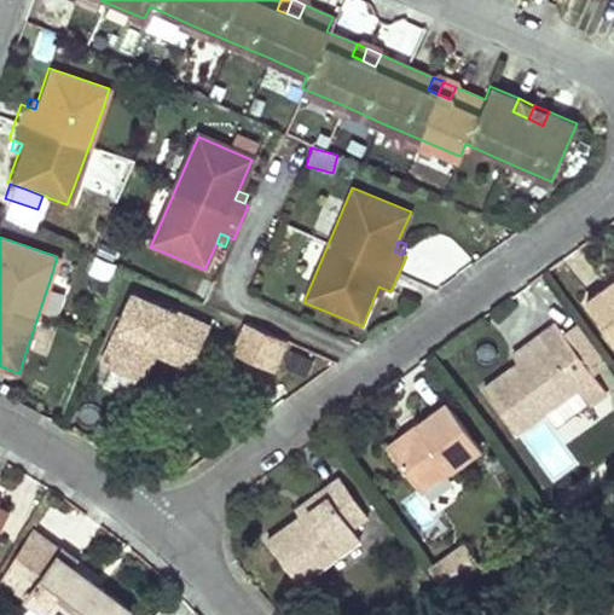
[(613,282),(584,305),(613,344),(613,282)]
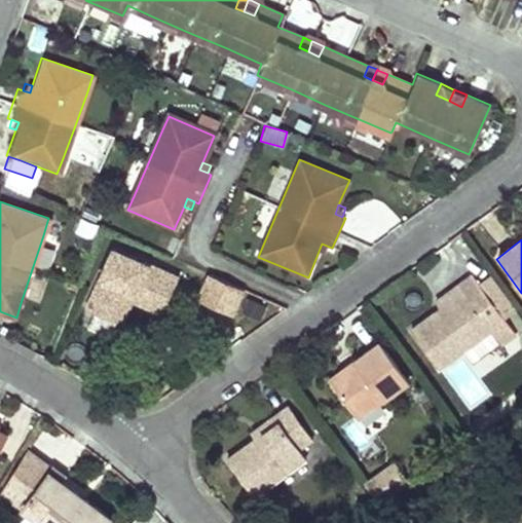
[(322,244),(318,254),(325,256),(329,247),(322,244)]
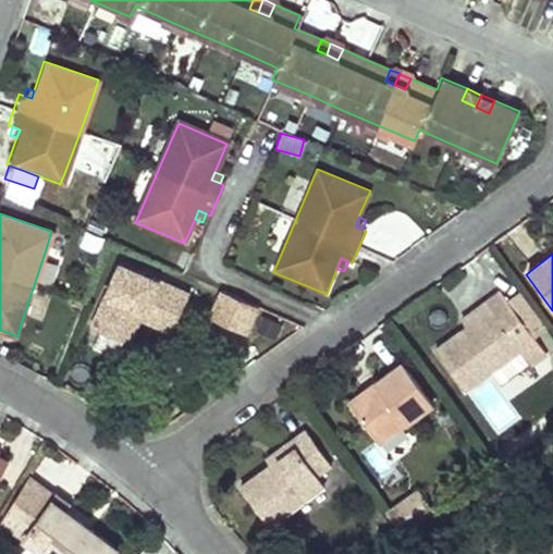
[(90,329),(121,342),(132,316),(139,319),(160,329),(169,308),(181,315),(189,294),(118,263),(90,329)]
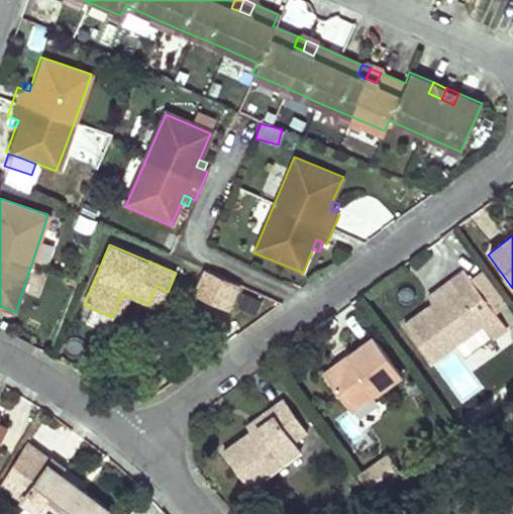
[(479,269),(467,279),(493,313),(504,304),(479,269)]
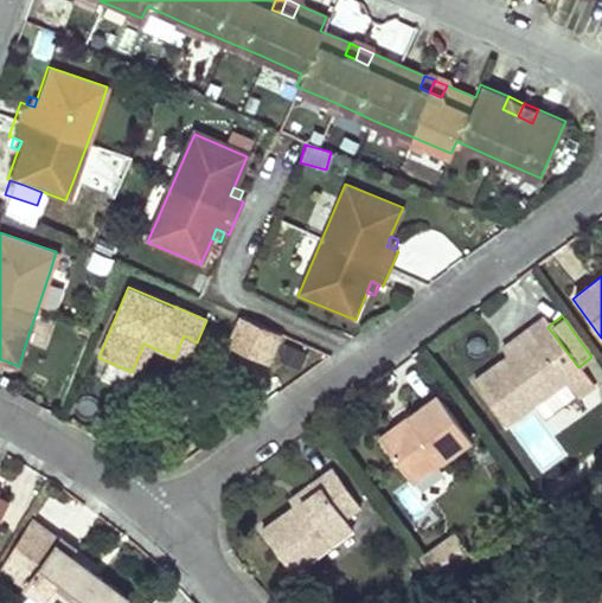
[(280,335),(238,318),(225,348),(266,366),(280,335)]
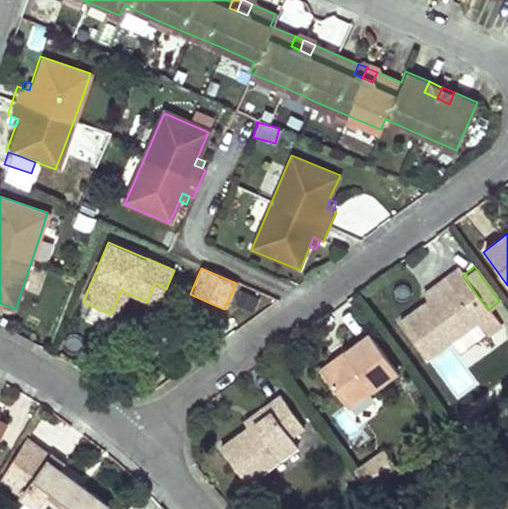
[(484,335),(498,324),(488,310),(462,276),(456,268),(442,278),(447,284),(425,300),(397,321),(424,358),(474,321),(484,335)]
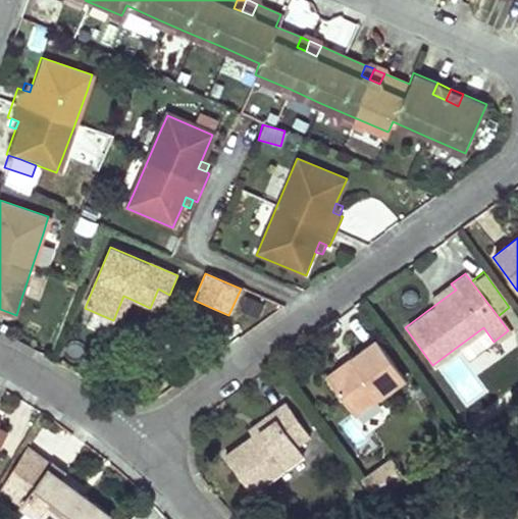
[(451,283),(428,300),(433,306),(456,290),(451,283)]
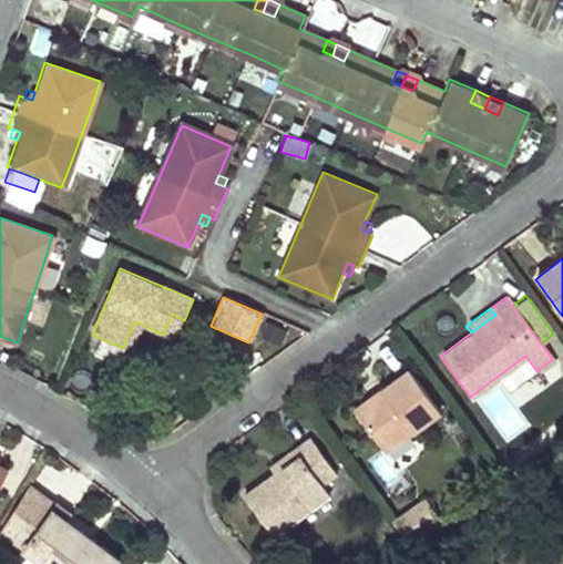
[(172,314),(163,335),(175,339),(184,320),(172,314)]
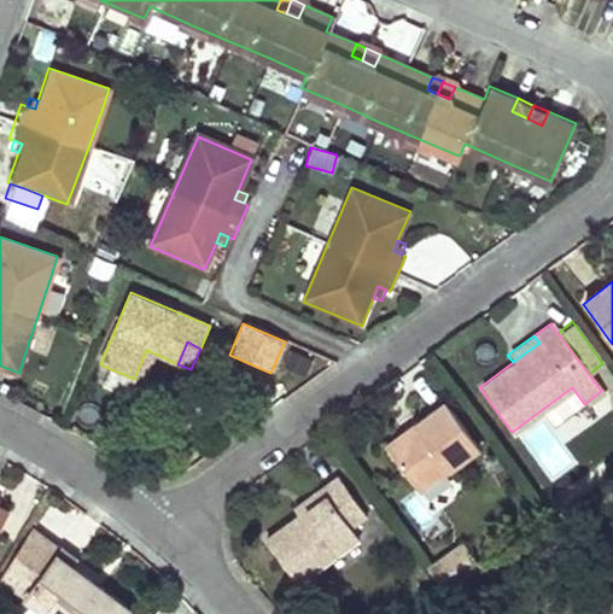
[(146,350),(134,379),(142,381),(155,354),(146,350)]
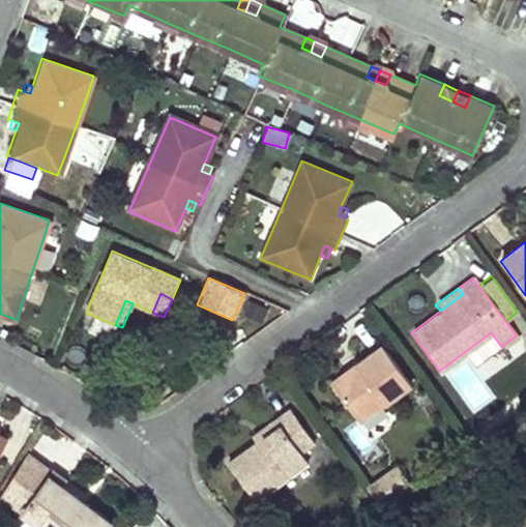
[(338,391),(361,423),(390,402),(409,388),(379,349),(355,368),(361,375),(338,391)]
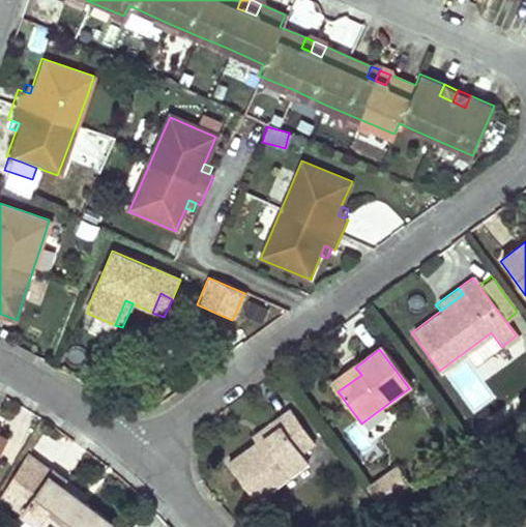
[(331,384),(338,391),(361,375),(355,368),(331,384)]
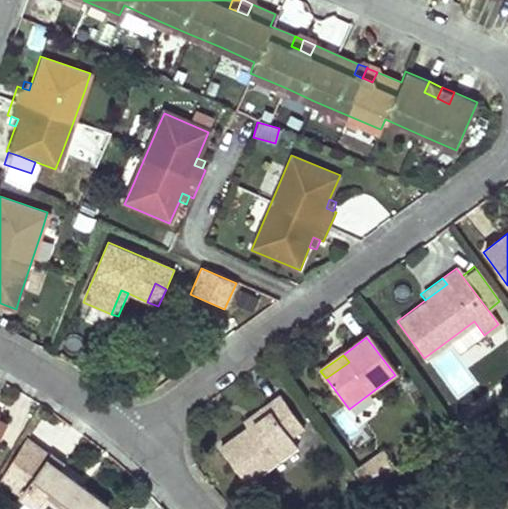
[(269,414),(248,429),(220,450),(245,484),(297,448),(290,439),(304,429),(280,397),(265,408),(269,414)]
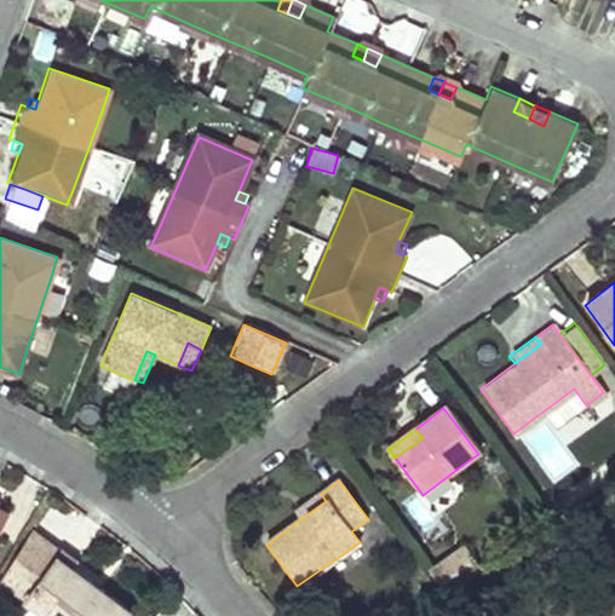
[(295,512),(300,519),(326,501),(321,494),(295,512)]
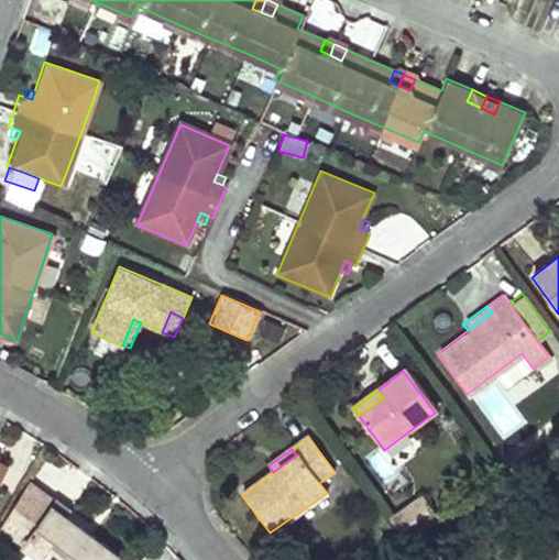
[(0,486),(10,468),(0,463),(0,486)]
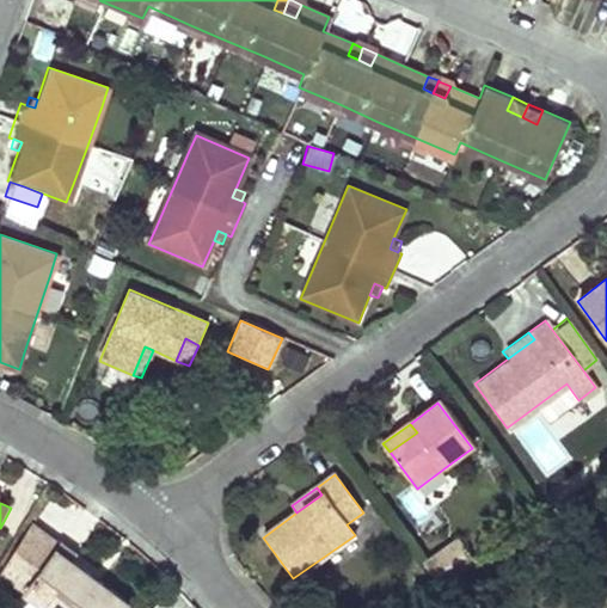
[(440,553),(459,578),(477,565),(458,540),(440,553)]
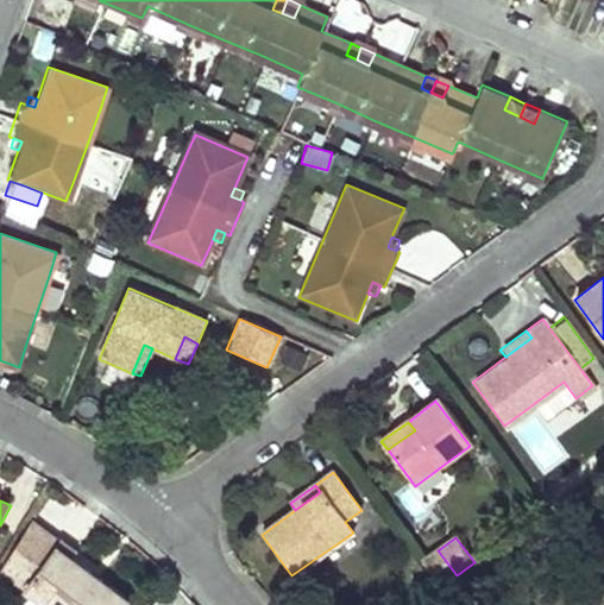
[(60,541),(26,588),(32,594),(46,604),(126,604),(130,600),(100,580),(98,587),(89,581),(94,574),(71,559),(76,553),(60,541)]
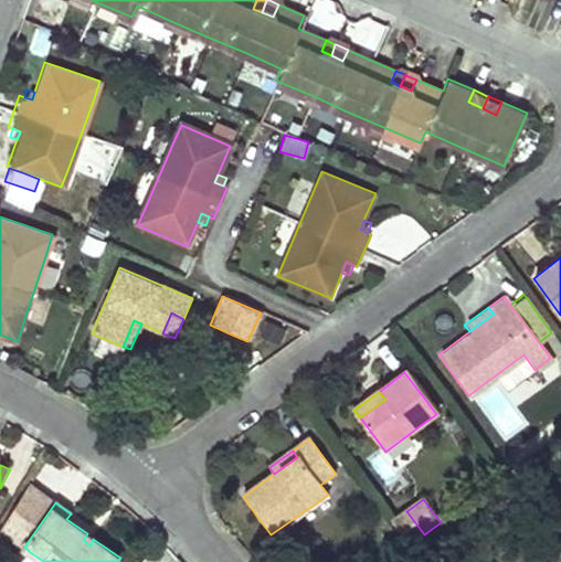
[(391,522),(409,545),(424,534),(406,511),(391,522)]
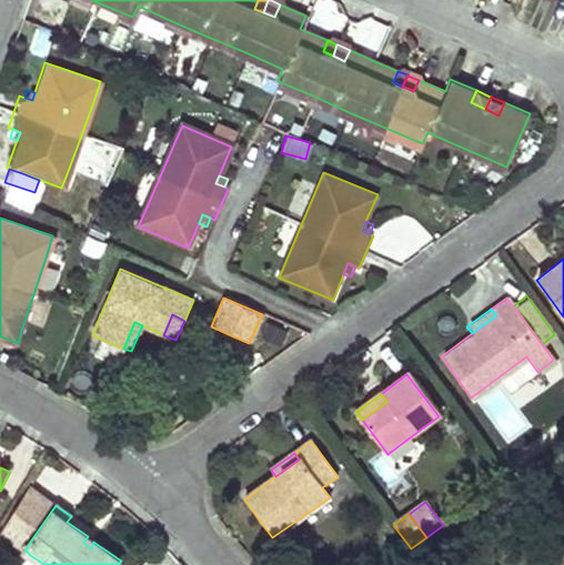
[(71,516),(67,522),(88,536),(93,542),(98,536),(71,516)]
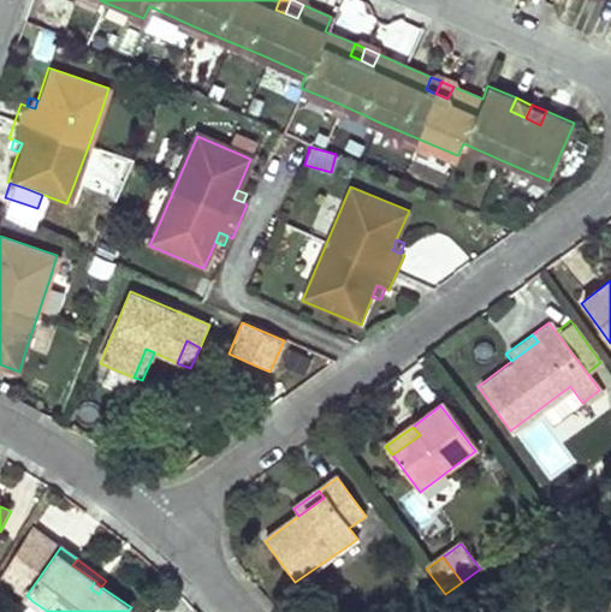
[(101,587),(95,581),(90,588),(99,594),(101,587)]
